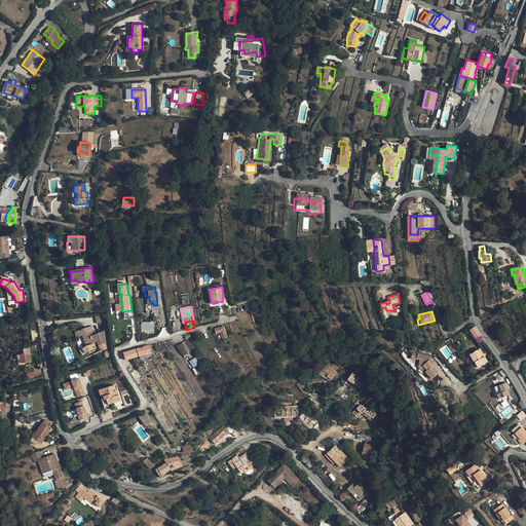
[(94,342),(91,337),(89,337),(88,333),(91,332),(94,332),(91,326),(75,332),(77,337),(83,335),(86,346),(80,350),(83,354),(89,351),(98,348),(96,342),(94,342)]
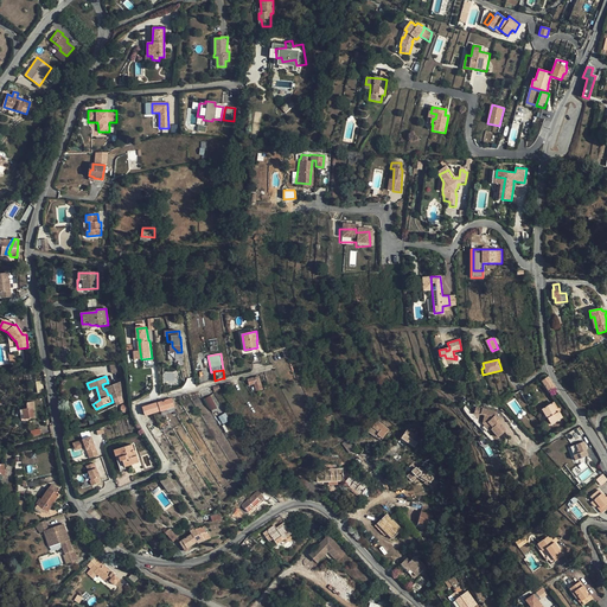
[(248,379),(250,385),(254,384),(256,390),(262,388),(259,376),(248,379)]
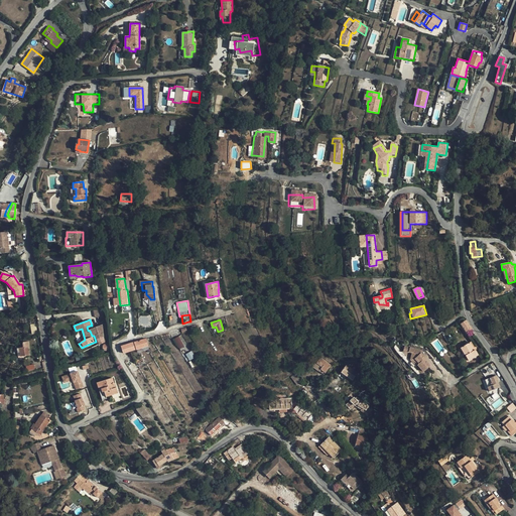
[(472,330),(471,330),(466,321),(462,325),(467,333),(472,330)]
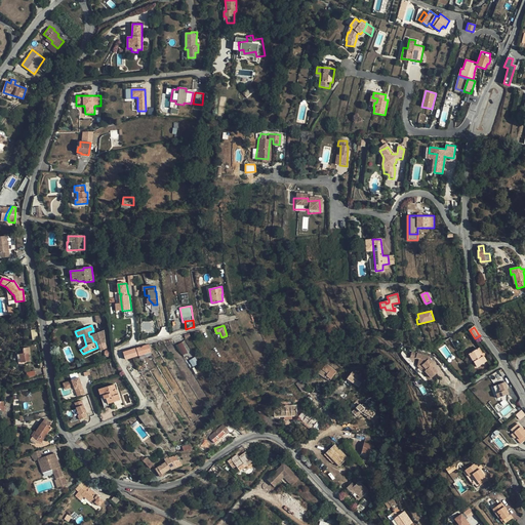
[(106,330),(97,334),(102,346),(109,342),(106,330)]
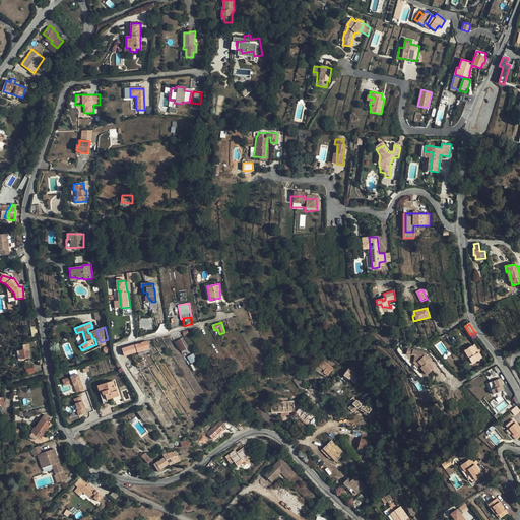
[(176,341),(182,351),(186,349),(181,339),(176,341)]
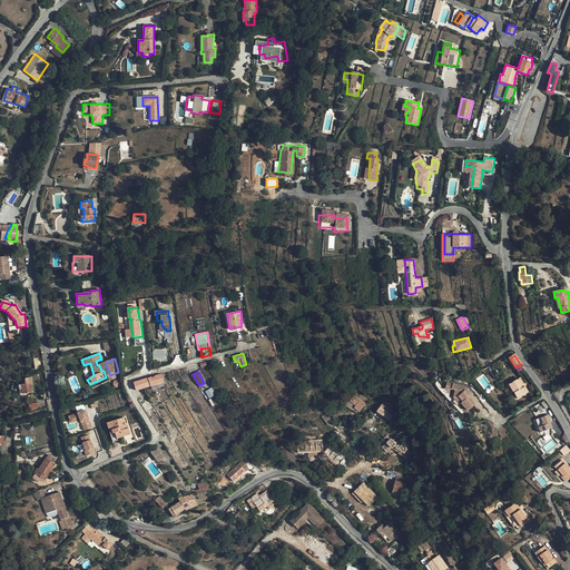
[(151,386),(164,382),(161,374),(134,383),(136,390),(150,385),(151,386)]
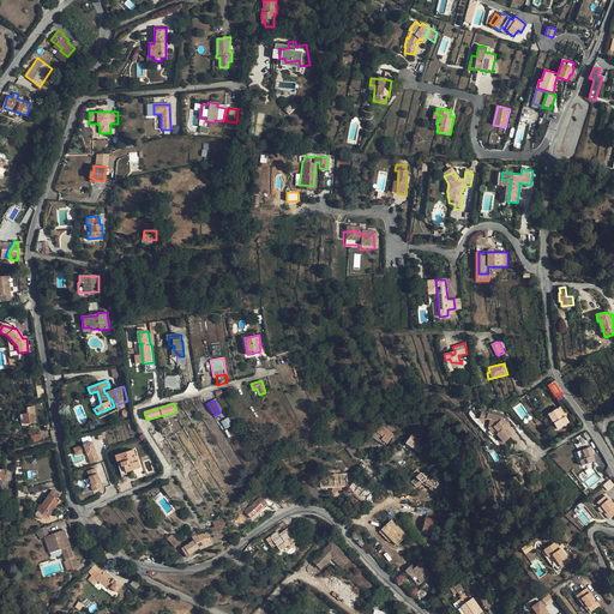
[(24,419),(22,419),(22,426),(34,425),(32,422),(35,422),(34,414),(35,413),(34,407),(26,408),(28,414),(24,415),(24,419)]
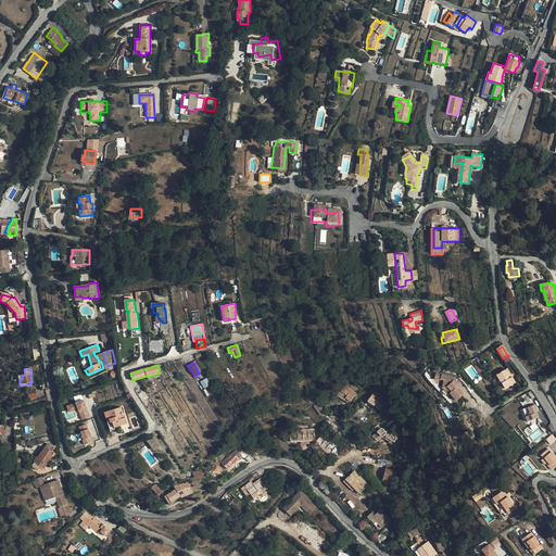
[(510,378),(509,376),(506,369),(498,374),(503,382),(502,383),(505,389),(515,382),(512,377),(510,378)]
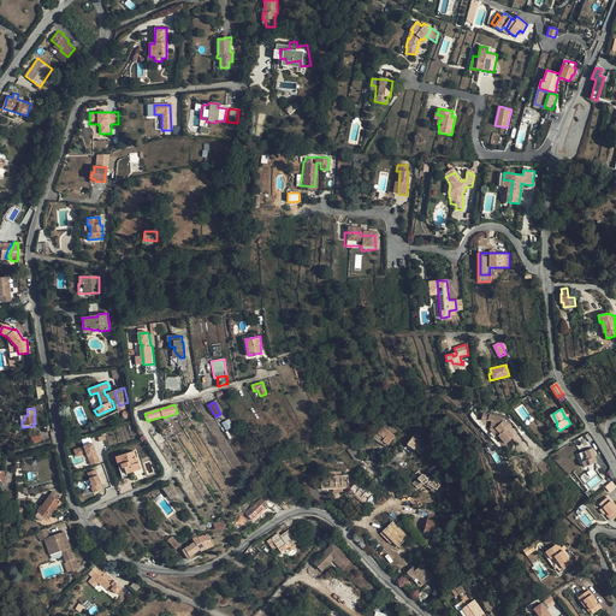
[(513,438),(509,433),(508,433),(503,428),(507,426),(504,425),(505,425),(502,422),(504,421),(502,419),(487,418),(487,425),(493,425),(490,431),(497,438),(498,437),(505,444),(513,438)]
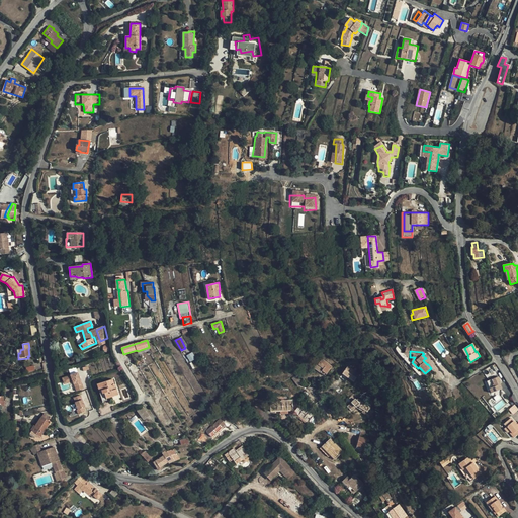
[(191,352),(186,355),(190,362),(195,359),(191,352)]
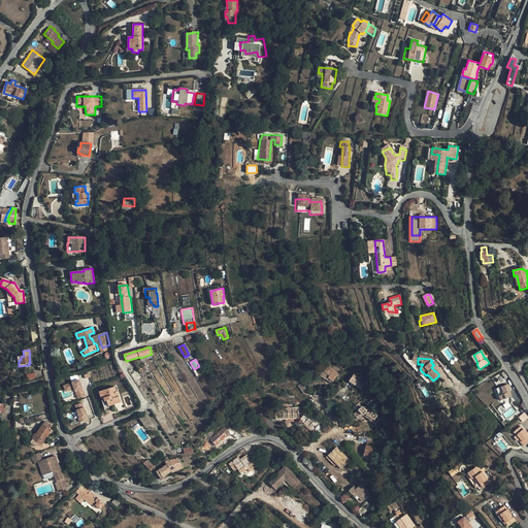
[(319,374),(327,381),(328,378),(333,382),(338,373),(328,366),(326,369),(324,368),(319,374)]
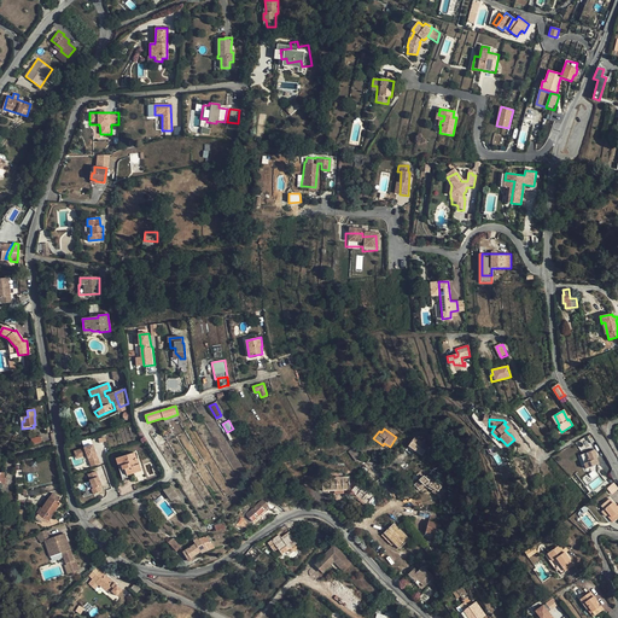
[(425,452),(427,448),(429,447),(415,437),(406,450),(413,455),(415,450),(423,455),(425,452)]
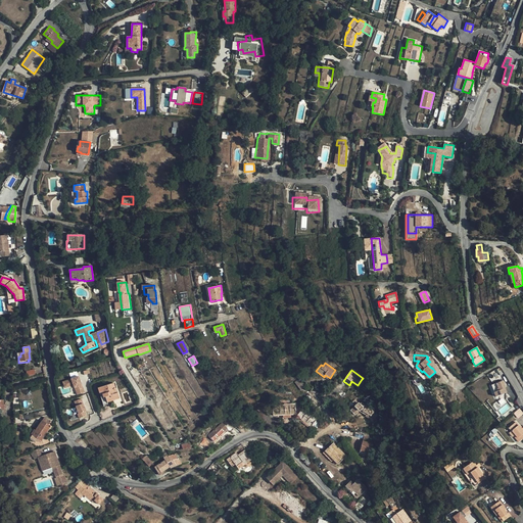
[(80,376),(70,378),(76,395),(85,392),(80,376)]
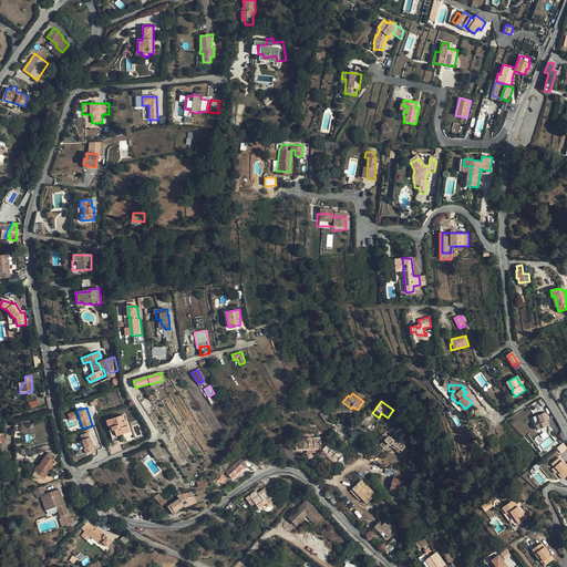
[(326,408),(320,412),(327,421),(332,416),(326,408)]
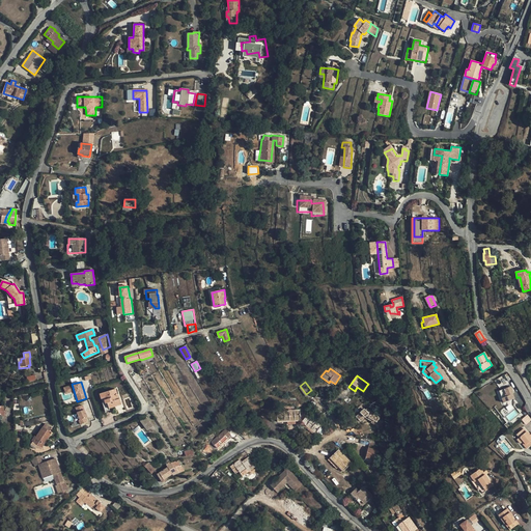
[(72,385),(63,387),(65,394),(72,393),(71,388),(73,388),(72,385)]
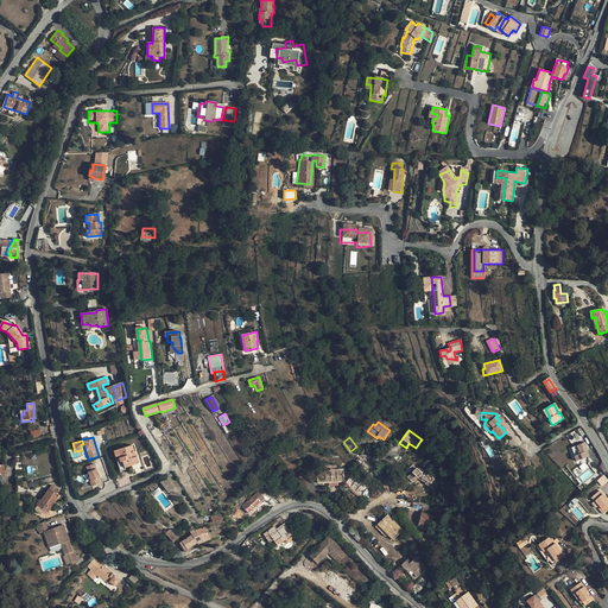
[(587,450),(588,450),(586,447),(584,443),(571,448),(575,456),(577,461),(589,456),(587,450)]
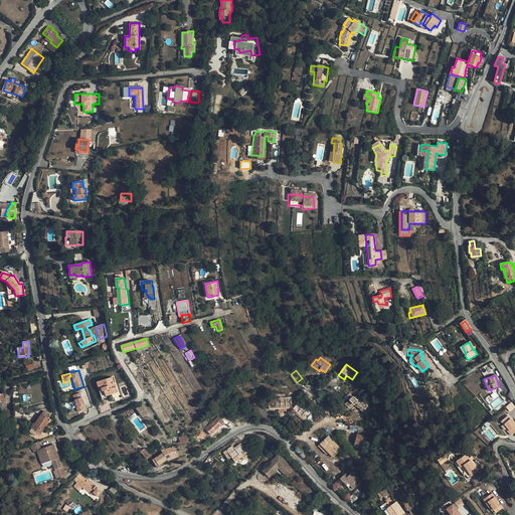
[(114,376),(100,381),(103,391),(105,390),(107,397),(111,396),(111,394),(118,392),(114,376)]
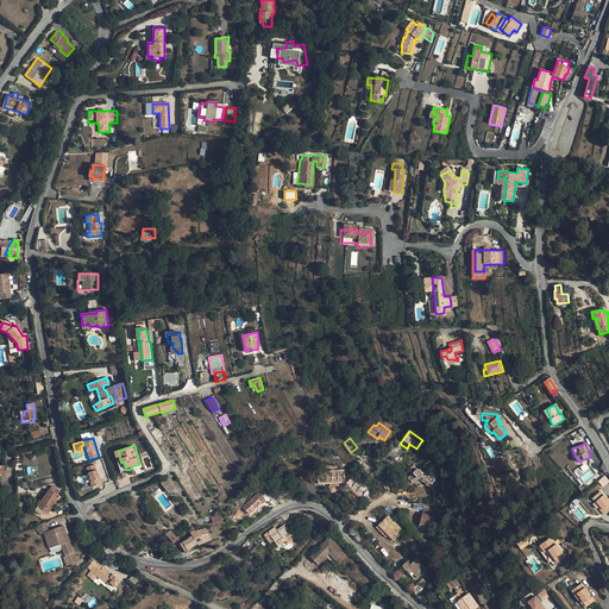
[(121,471),(126,470),(124,462),(121,463),(118,451),(114,452),(121,471)]
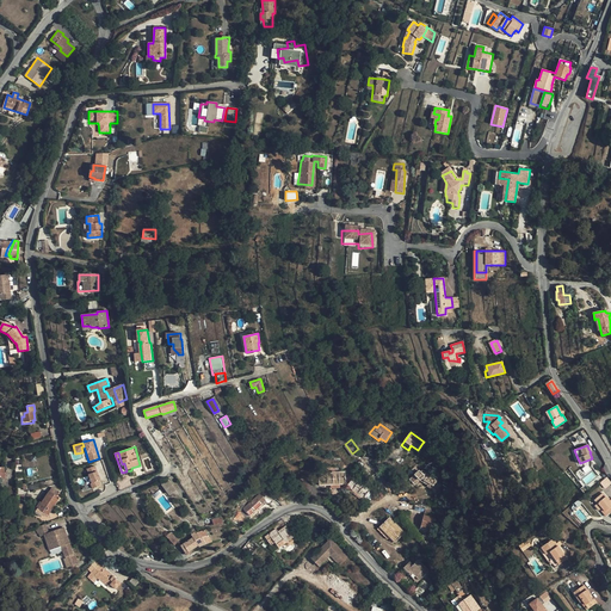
[(96,466),(86,469),(93,488),(103,485),(96,466)]
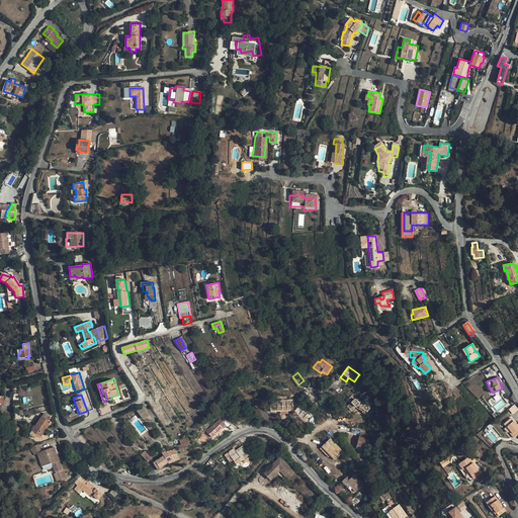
[(356,399),(348,407),(352,411),(360,403),(356,399)]
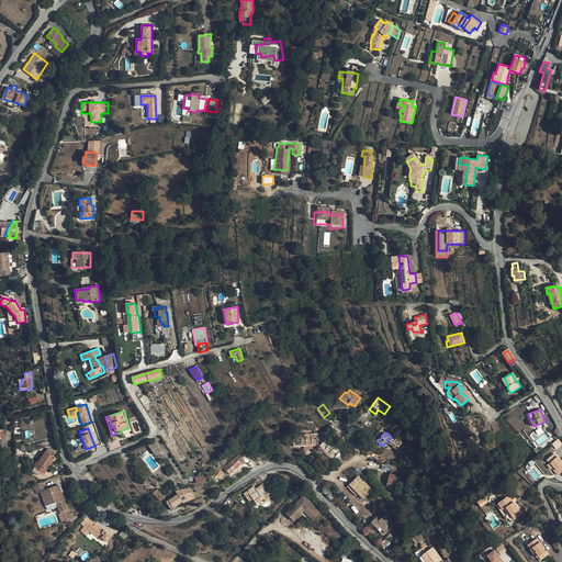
[(304,446),(313,445),(318,445),(318,434),(306,435),(293,436),(294,447),(304,446)]
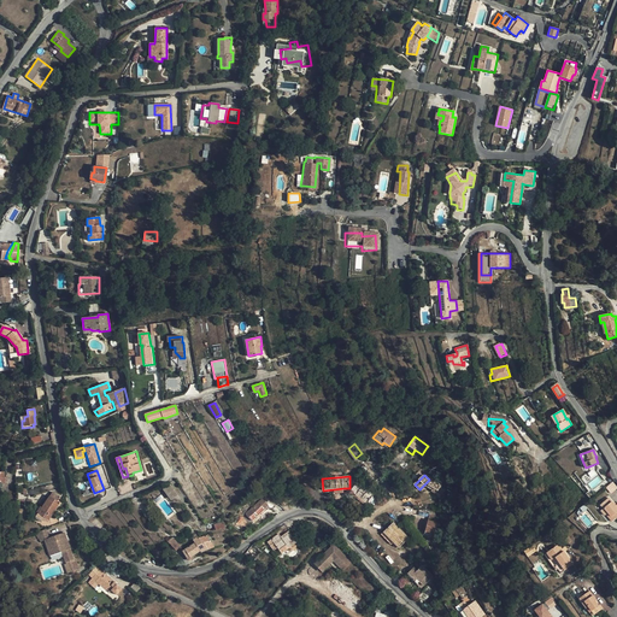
[(351,489),(357,494),(368,503),(375,494),(368,488),(366,488),(358,481),(351,489)]
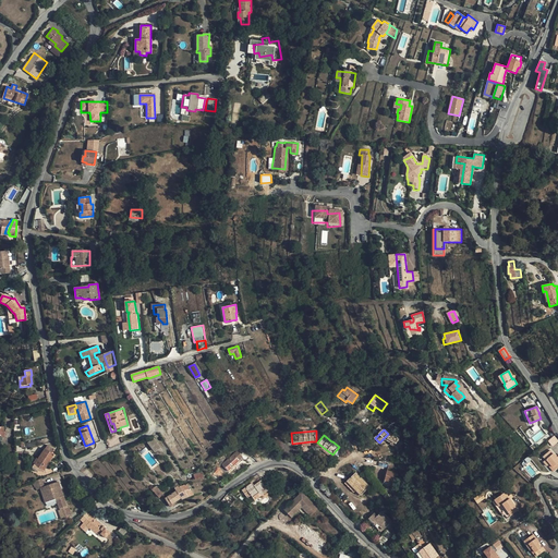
[(557,439),(554,436),(548,440),(553,446),(557,440),(557,439)]
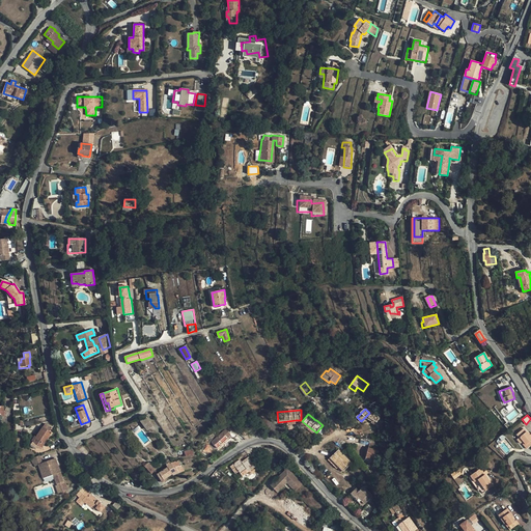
[(315,434),(316,432),(307,425),(306,426),(315,434)]
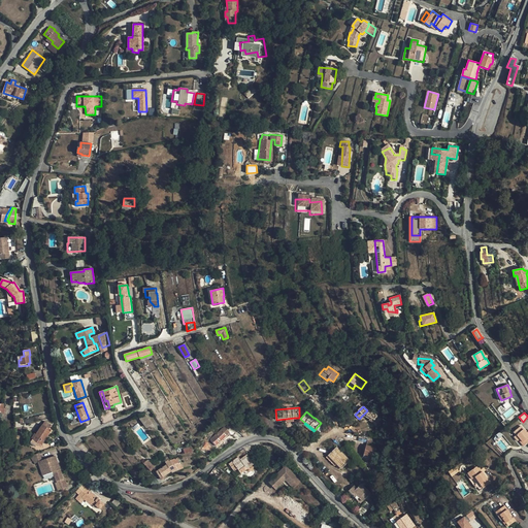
[(42,425),(33,439),(37,442),(41,446),(51,431),(42,425)]
